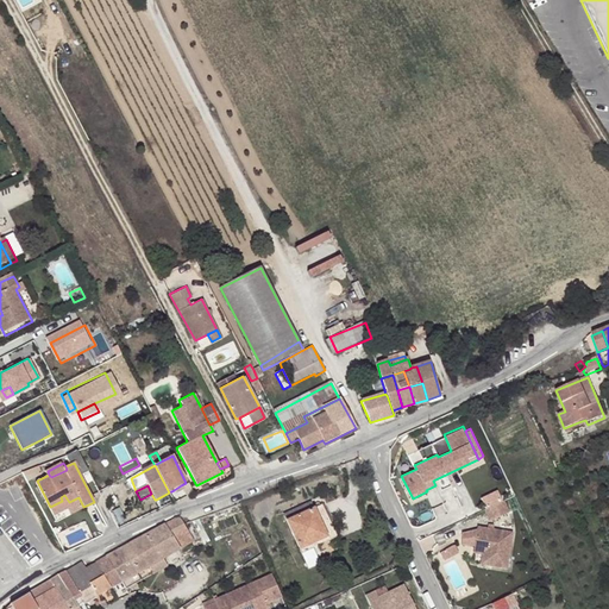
[(62,501),(50,507),(54,515),(67,509),(81,502),(79,497),(69,502),(64,495),(61,497),(62,501)]
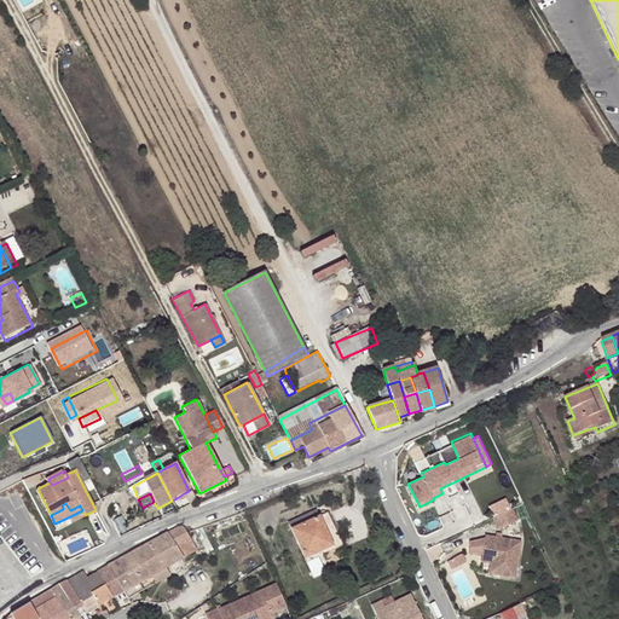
[(82,510),(68,518),(71,522),(85,515),(82,510)]
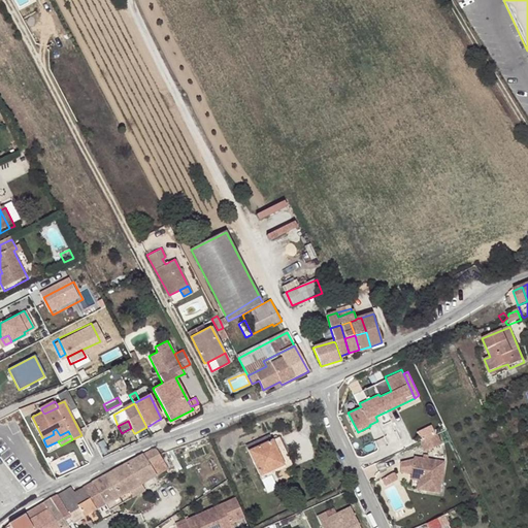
[(248,447),(250,452),(273,440),(271,435),(248,447)]
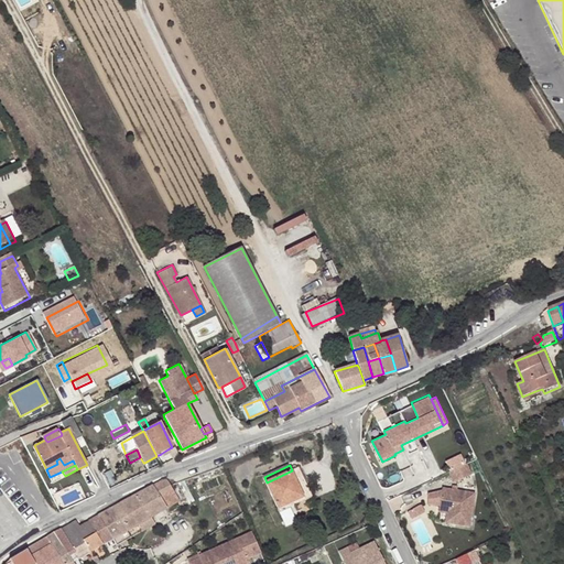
[(468,465),(449,473),(454,483),(473,475),(468,465)]
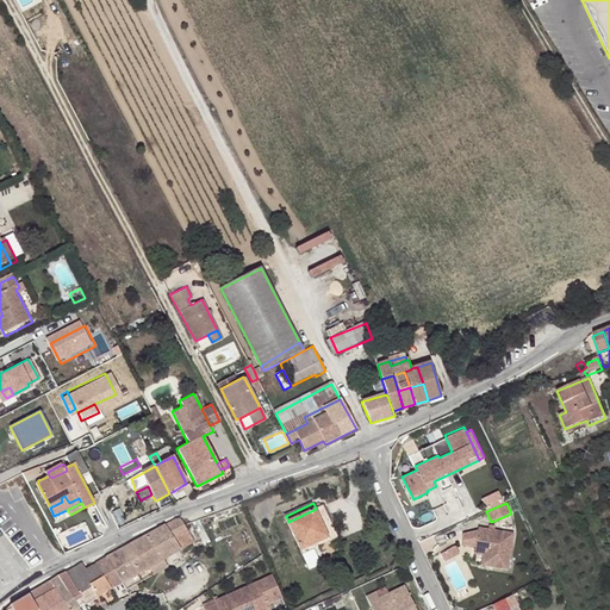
[(323,505),(316,509),(321,520),(328,516),(323,505)]
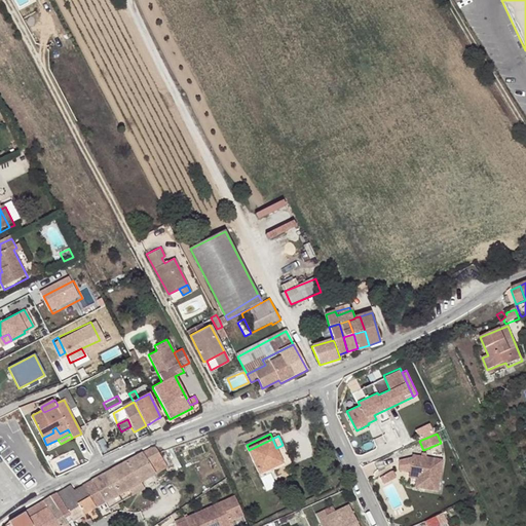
[(276,448),(272,439),(249,450),(260,474),(284,463),(282,459),(288,455),(283,445),(276,448)]
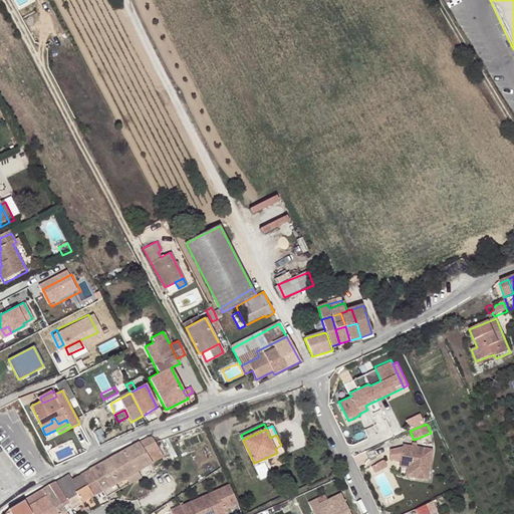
[(133,446),(89,470),(102,491),(115,483),(124,478),(135,473),(137,472),(164,456),(156,443),(151,436),(133,446)]
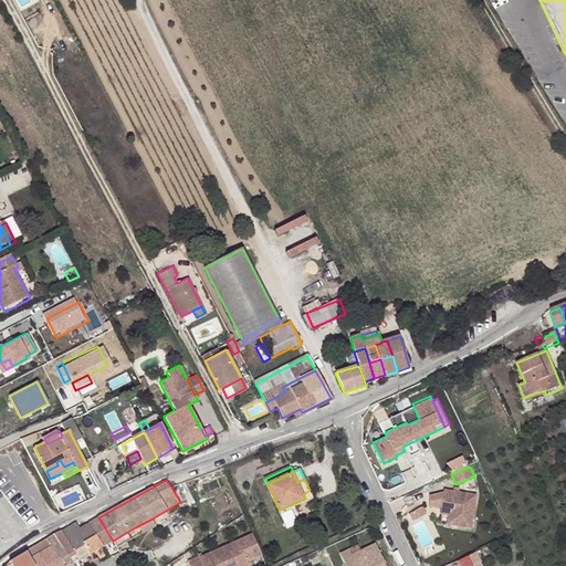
[(314,501),(310,490),(303,494),(305,499),(280,510),(282,515),(293,511),(314,501)]
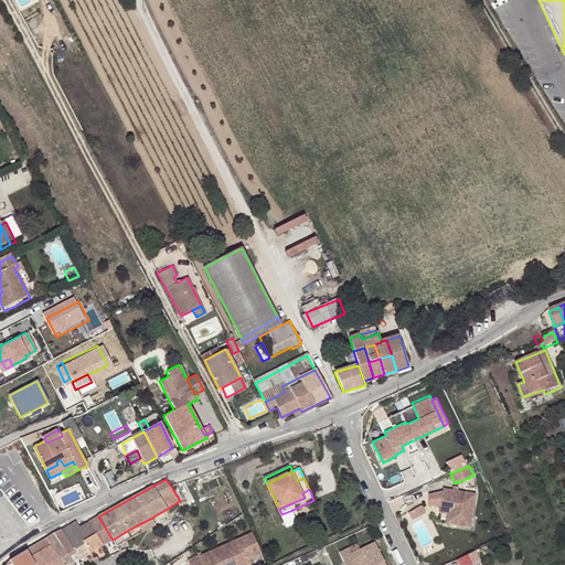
[(454,491),(444,489),(439,514),(448,515),(446,524),(471,529),(477,494),(458,491),(454,491)]
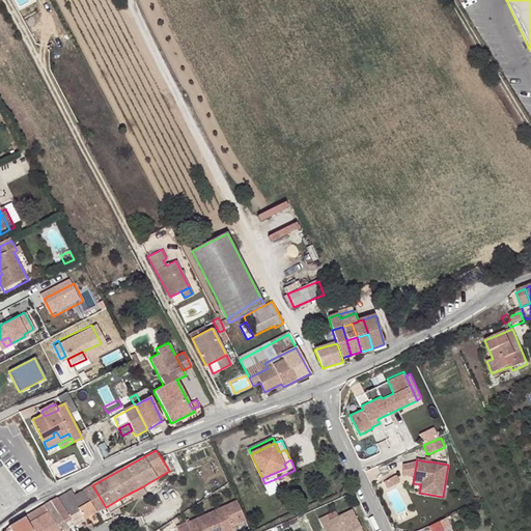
[(397,475),(385,481),(388,487),(400,481),(397,475)]
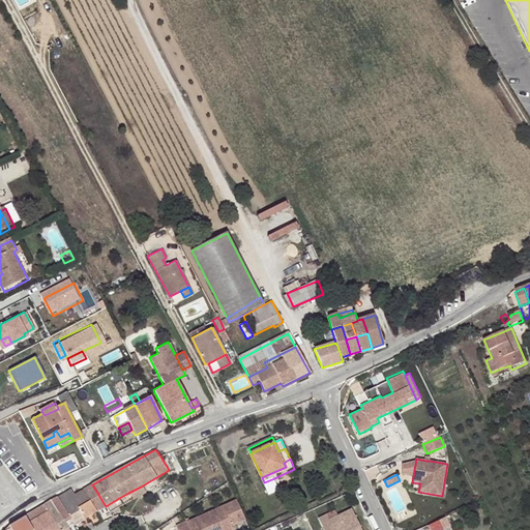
[(274,478),(264,482),(270,496),(280,492),(274,478)]
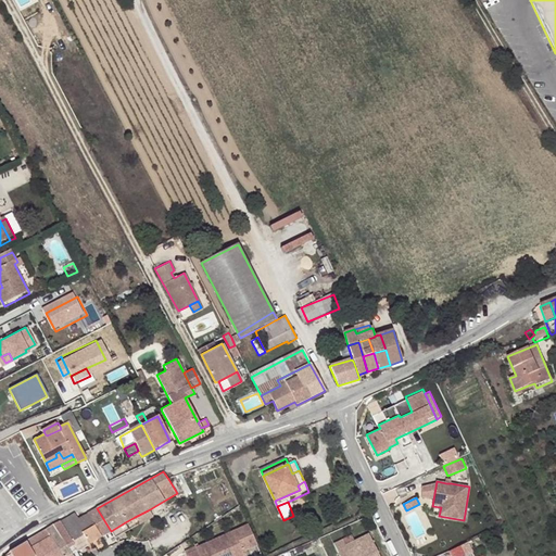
[(111,531),(97,508),(86,514),(92,523),(101,536),(102,536),(111,531)]
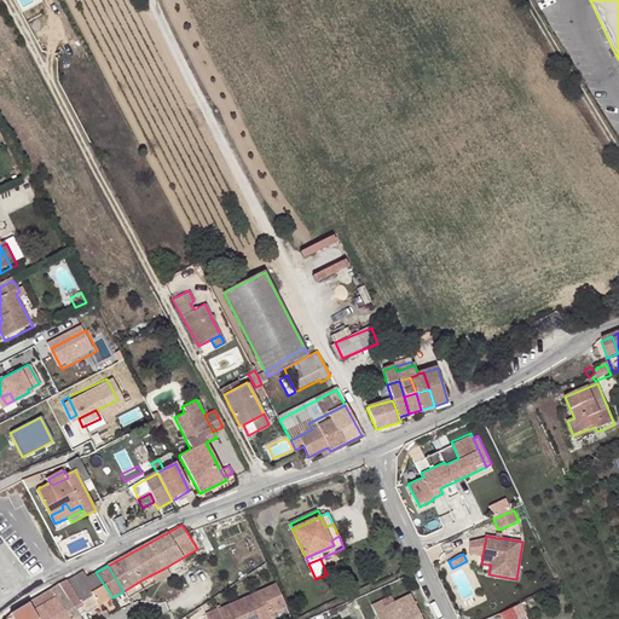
[(162,570),(150,576),(155,584),(168,576),(165,568),(162,570)]
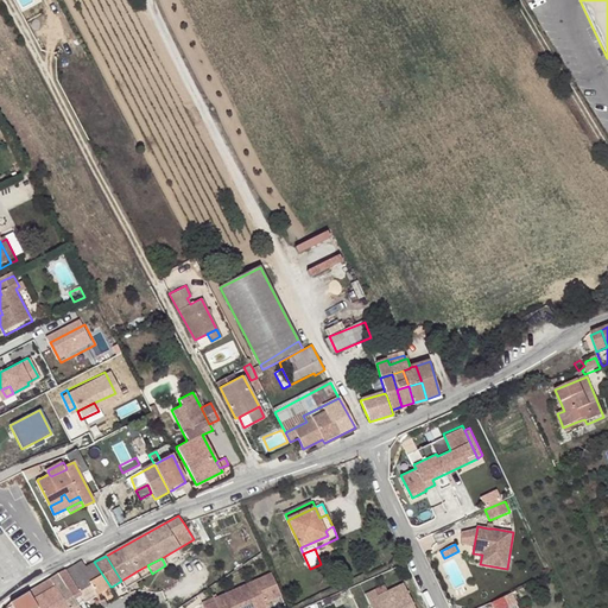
[(81,561),(65,570),(68,572),(86,601),(96,595),(87,580),(81,569),(86,567),(81,561)]
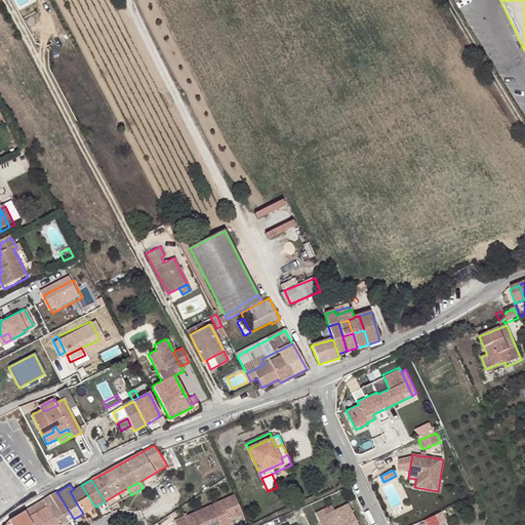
[(81,485),(74,489),(70,491),(75,500),(87,494),(81,485)]
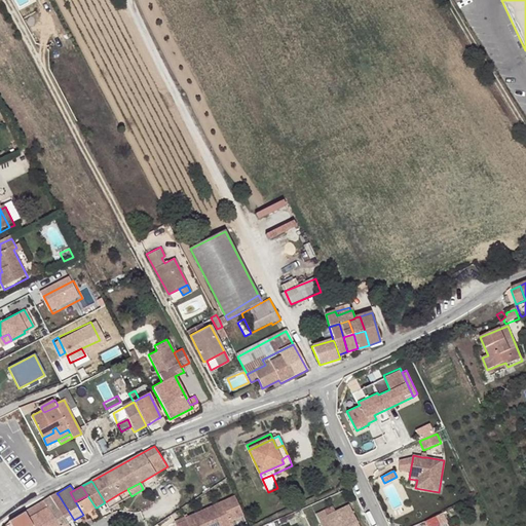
[(118,494),(105,502),(109,509),(122,501),(118,494)]
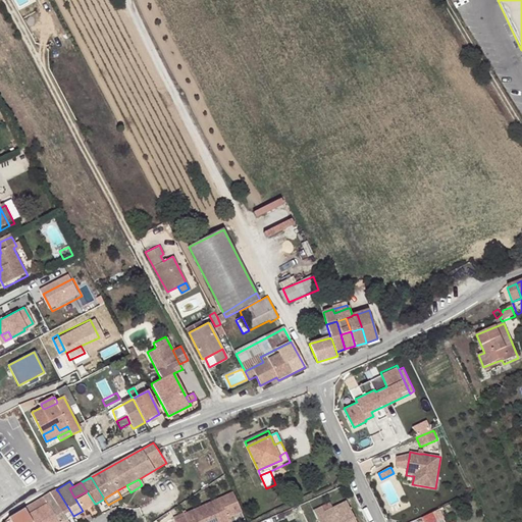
[(58,491),(52,494),(68,520),(73,516),(58,491)]
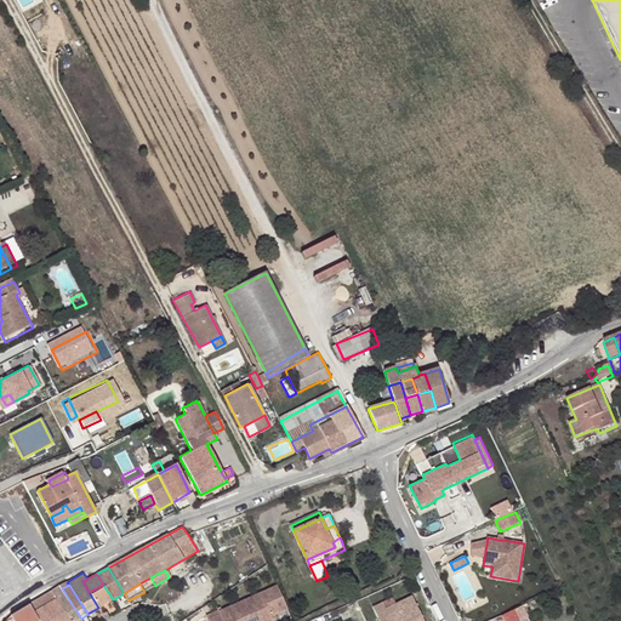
[(98,608),(100,610),(106,620),(110,619),(102,605),(113,599),(103,585),(89,592),(98,608)]
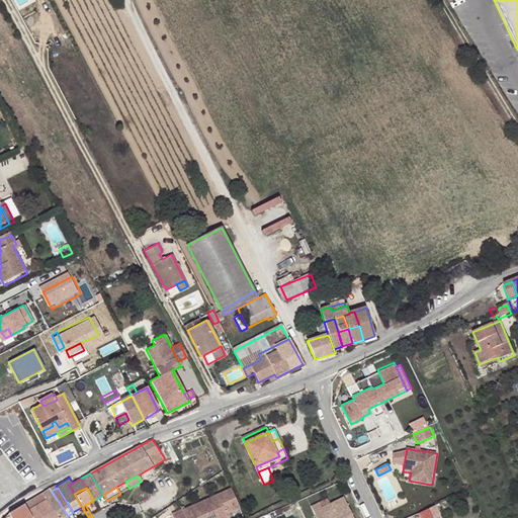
[(44,496),(50,506),(57,517),(63,517),(68,516),(52,491),(44,496)]
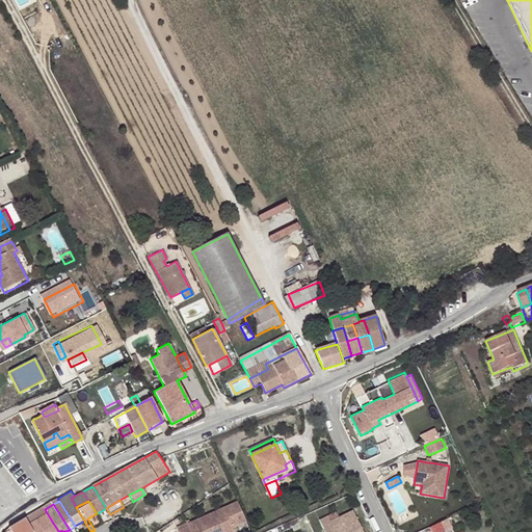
[(238,504),(190,526),(191,528),(180,531),(224,531),(233,529),(246,523),(238,504)]
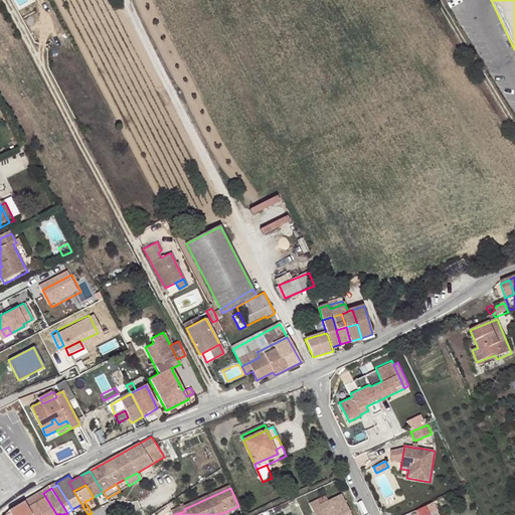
[(42,491),(24,501),(31,514),(43,514),(39,508),(49,503),(43,493),(42,491)]
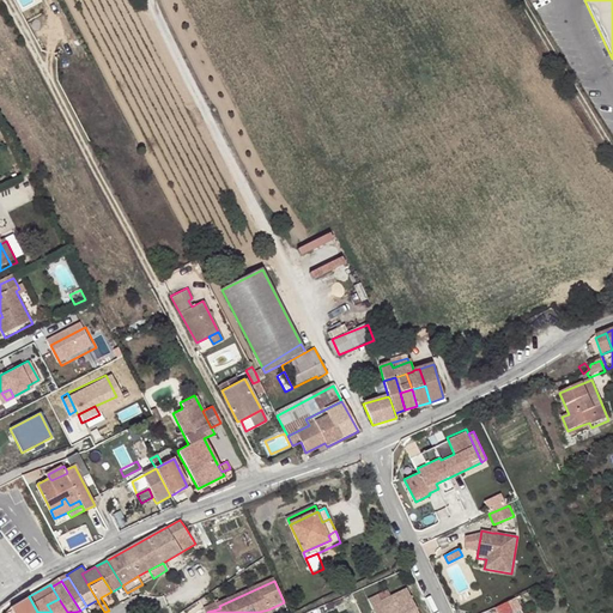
[(380,598),(370,601),(375,612),(419,612),(408,590),(382,604),(380,598)]
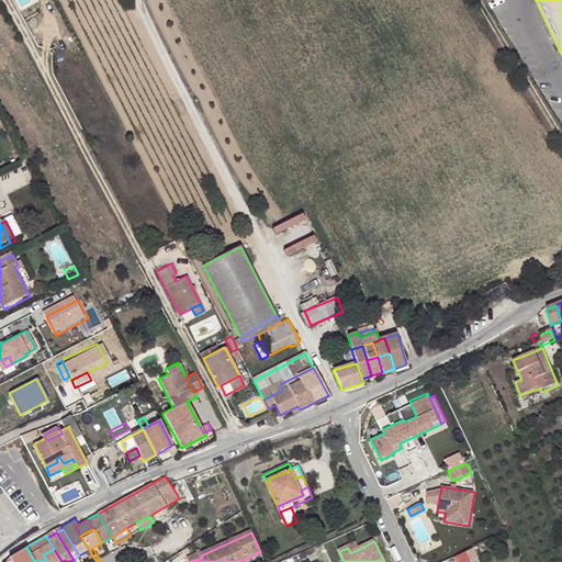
[(11,558),(12,561),(34,561),(26,547),(11,558)]
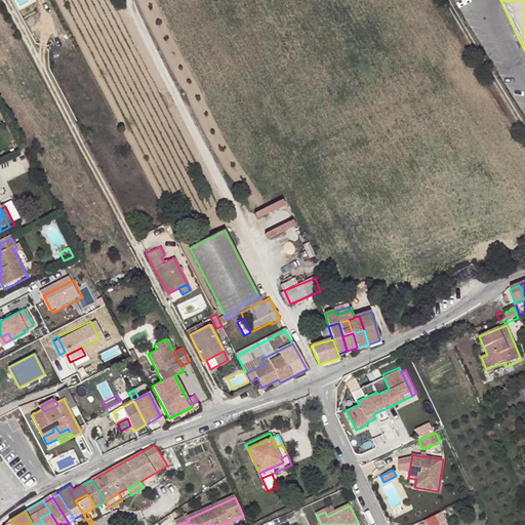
[(40,518),(44,524),(57,524),(50,513),(40,518)]
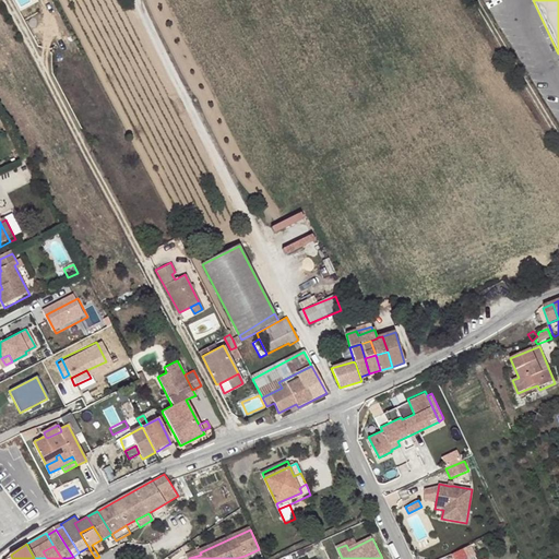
[(468,558),(476,556),(471,546),(452,555),(454,558),(468,558)]
